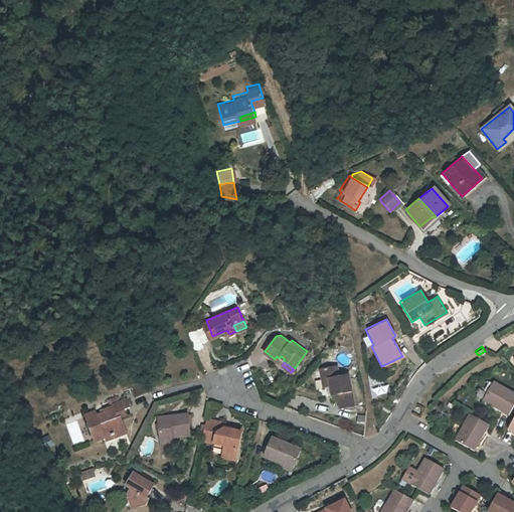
[(336,392),(339,406),(353,404),(348,373),(338,375),(337,364),(321,366),(323,378),(329,377),(330,383),(332,393),(336,392)]
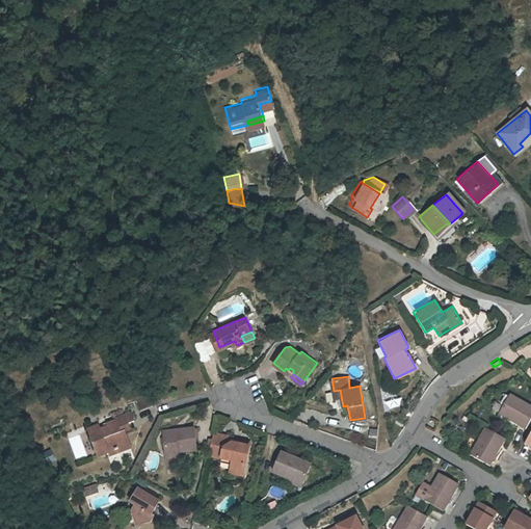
[(136,395),(139,404),(153,399),(150,391),(136,395)]
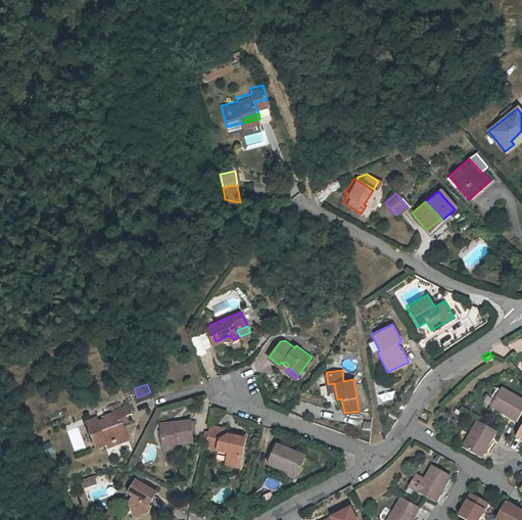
[(521,410),(521,397),(503,385),(490,405),(516,421),(521,410)]
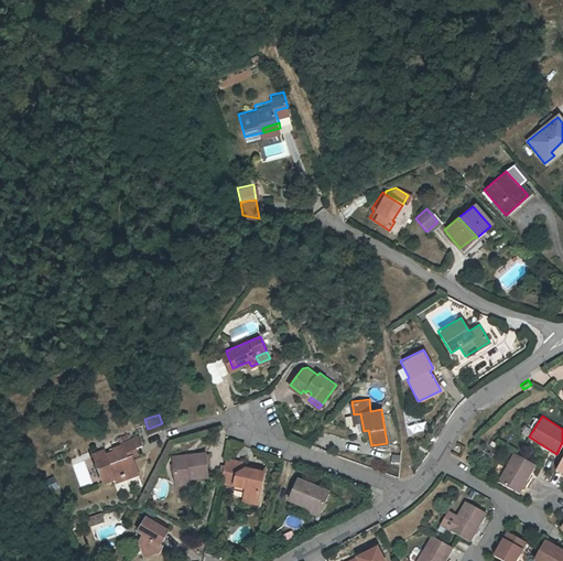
[(103,478),(115,474),(115,472),(123,467),(126,473),(142,466),(136,450),(133,444),(140,442),(137,433),(119,440),(120,441),(111,444),(111,448),(104,450),(101,445),(91,450),(103,478)]
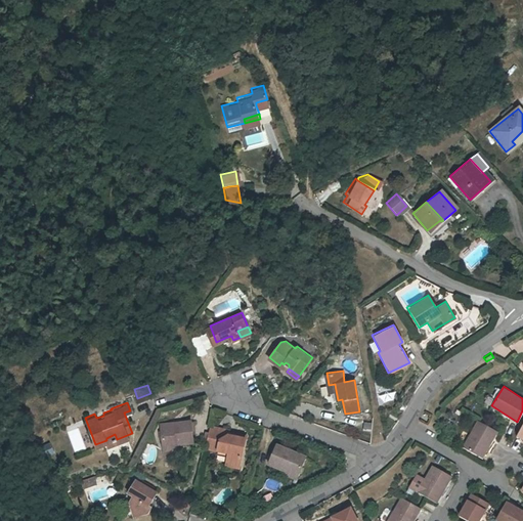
[(479,418),(464,444),(483,454),(498,429),(479,418)]
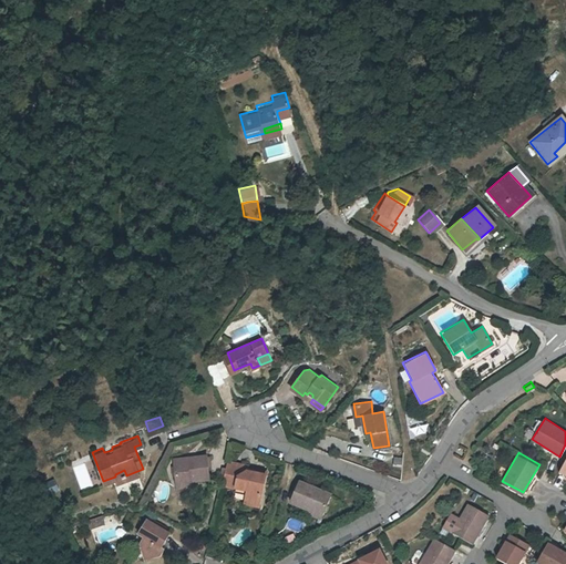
[(174,481),(187,480),(207,478),(205,455),(172,458),(173,464),(174,472),(174,481)]
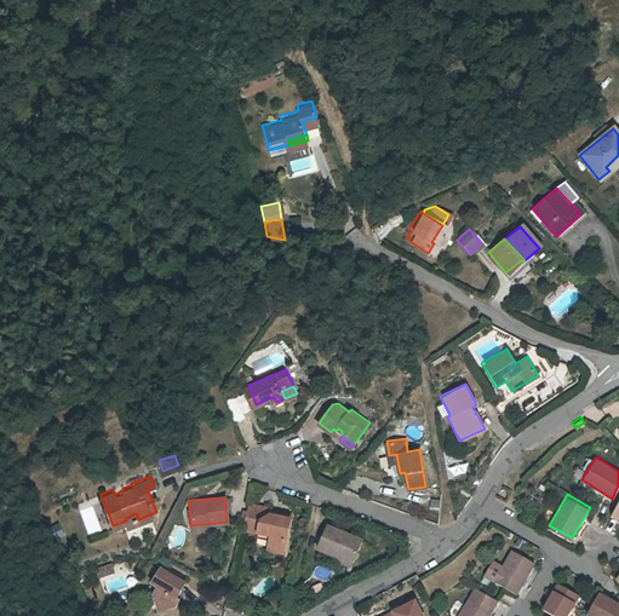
[(271,533),(269,537),(268,547),(282,550),(290,518),(271,513),(271,510),(273,507),(248,502),(247,510),(245,518),(244,527),(258,530),(271,533)]
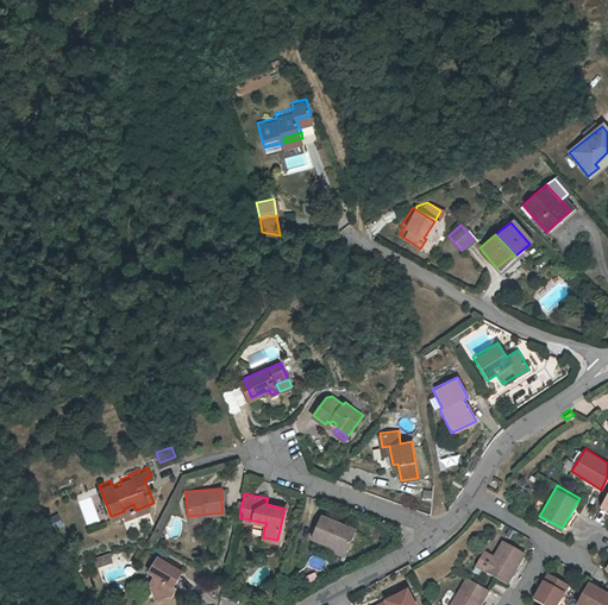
[(56,512),(48,515),(51,525),(60,523),(56,512)]
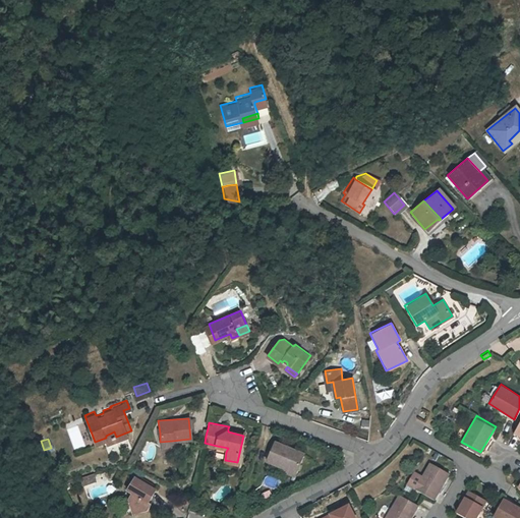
[(283,463),(296,470),(304,453),(276,440),(268,459),(282,465),(283,463)]
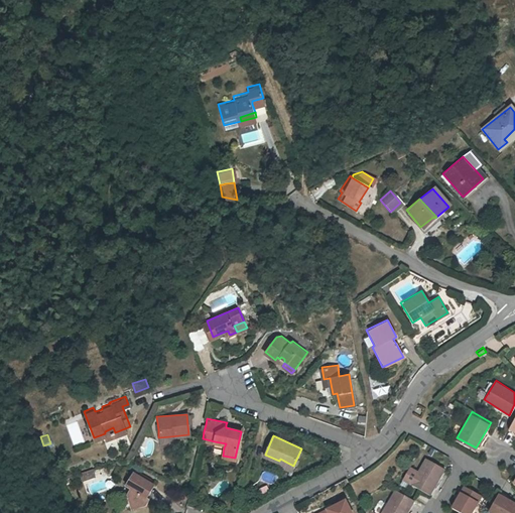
[(170,436),(158,437),(159,447),(171,446),(170,436)]
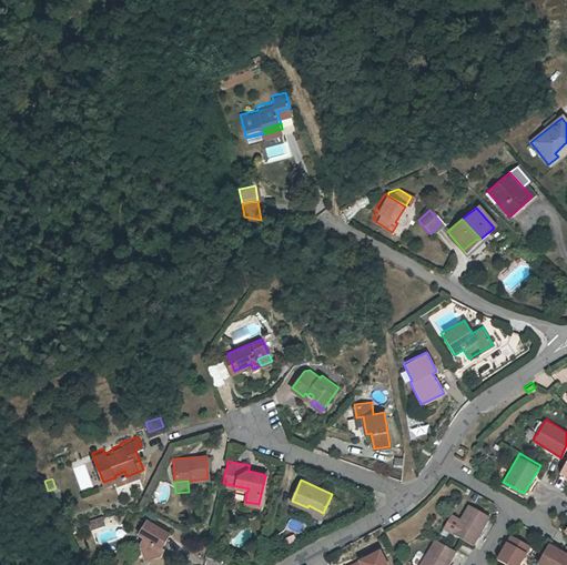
[(478,536),(490,515),(469,503),(454,531),(464,536),(475,543),(478,536)]
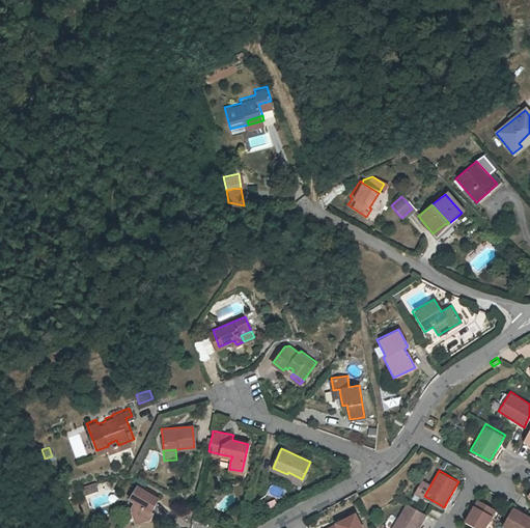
[(300,483),(302,479),(288,472),(287,474),(285,477),(300,483)]
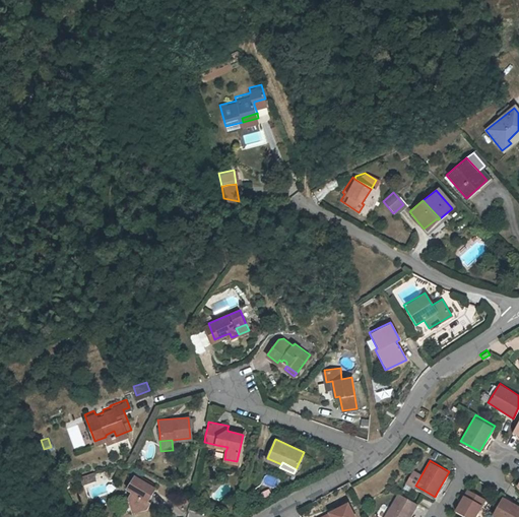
[(82,481),(95,477),(92,470),(79,474),(82,481)]
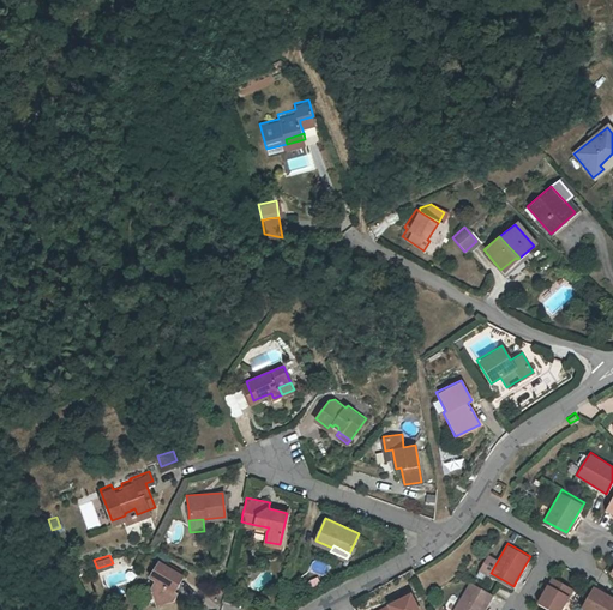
[(184,574),(176,569),(164,562),(160,559),(150,574),(156,578),(152,584),(156,601),(173,598),(178,591),(174,589),(184,574)]
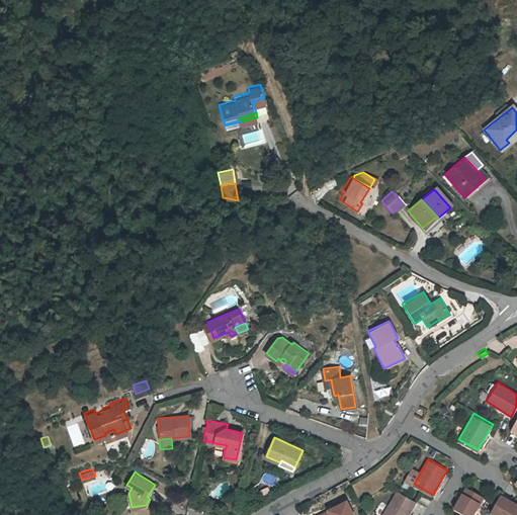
[(141,471),(139,475),(149,481),(151,478),(141,471)]
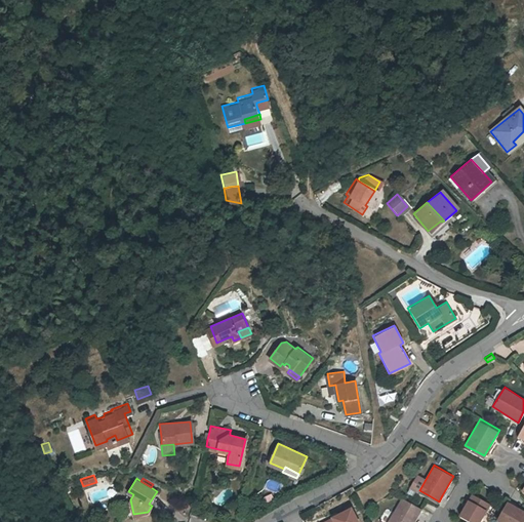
[(465,516),(471,520),(484,498),(467,487),(453,509),(465,516)]
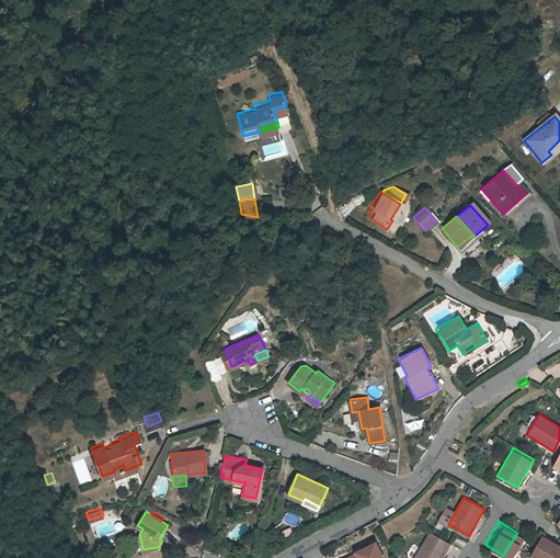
[(431,530),(414,557),(442,557),(448,548),(452,542),(431,530)]
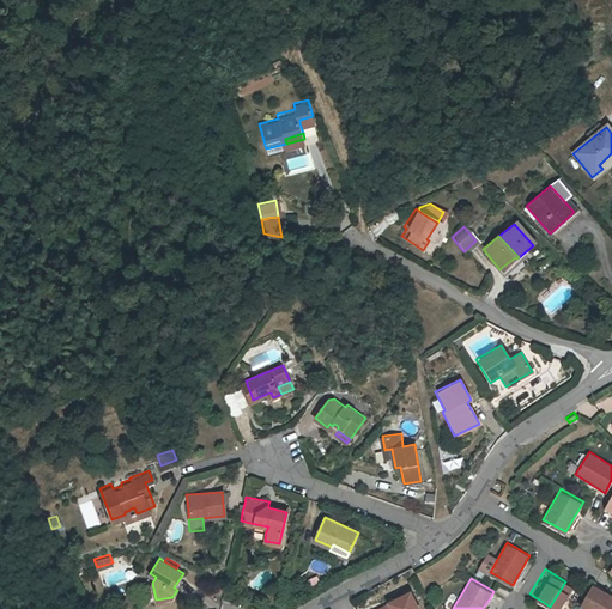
[(581,604),(587,608),(611,608),(611,596),(593,585),(581,604)]
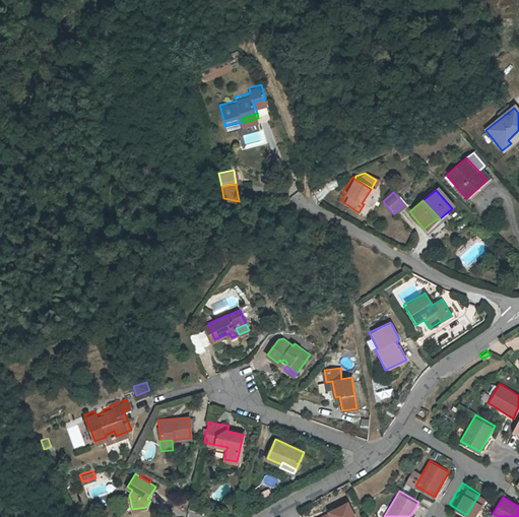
[(355,516),(349,503),(335,510),(338,516),(355,516)]
